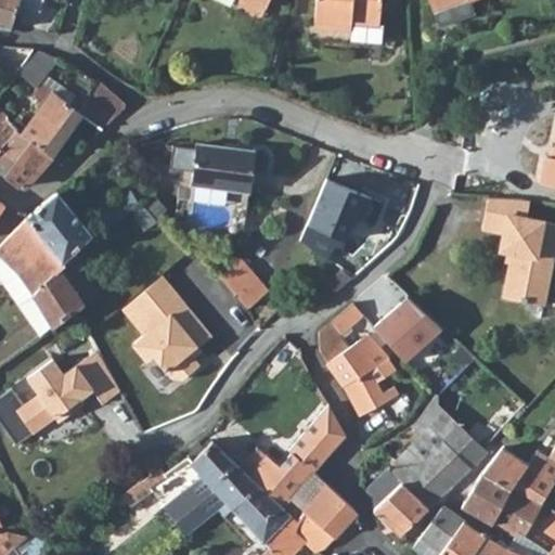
[(0,0),(0,25),(12,29),(20,5),(21,0),(0,0)]
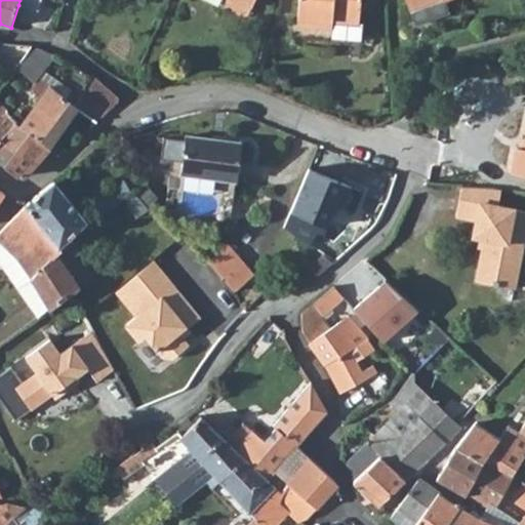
[(19,0),(18,5),(38,9),(41,0),(19,0)]
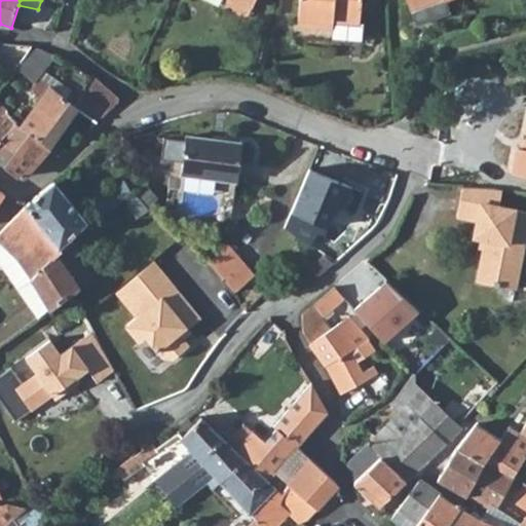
[(299,0),(297,24),(333,27),(333,20),(361,21),(362,0),(299,0)]
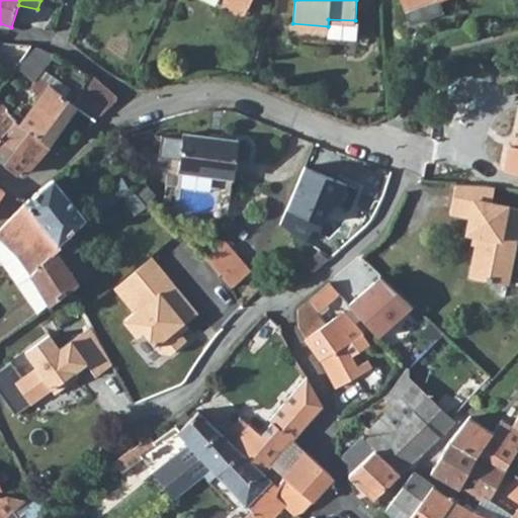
[(22,62),(17,70),(33,81),(54,53),(35,47),(32,46),(22,62)]
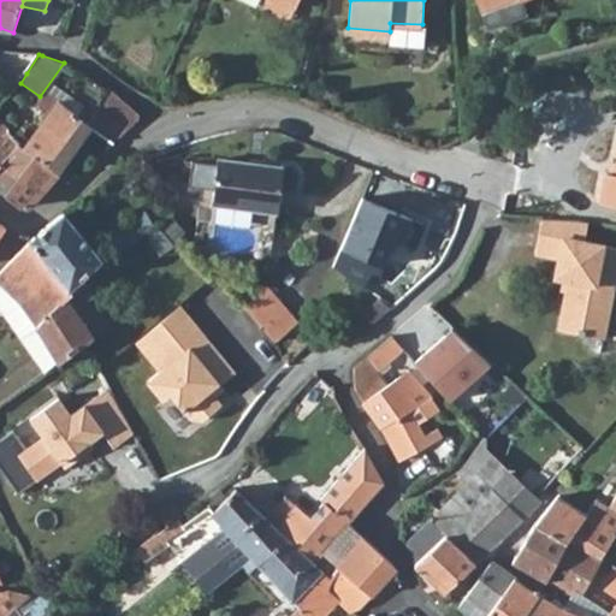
[(110,89),(100,104),(126,132),(137,122),(138,114),(110,89)]
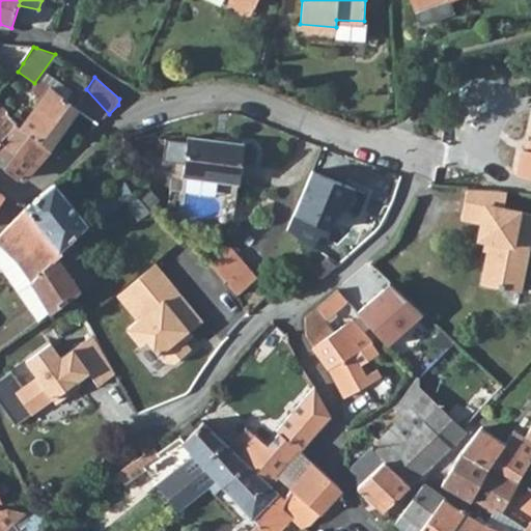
[(18,95),(5,113),(17,127),(21,130),(22,129),(30,134),(50,149),(78,111),(74,107),(50,89),(35,108),(18,95)]
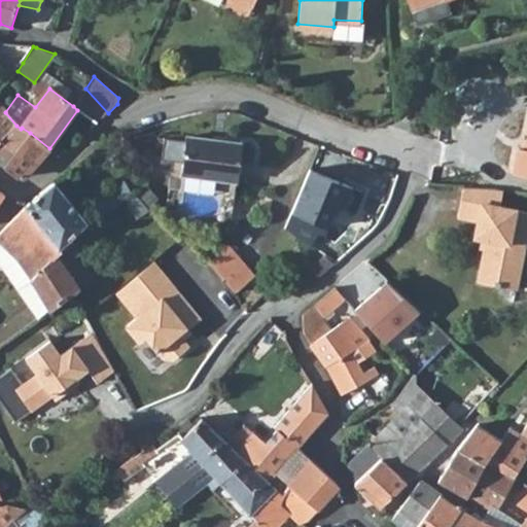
[(75,105),(73,106),(77,110),(98,124),(108,113),(85,89),(75,105)]
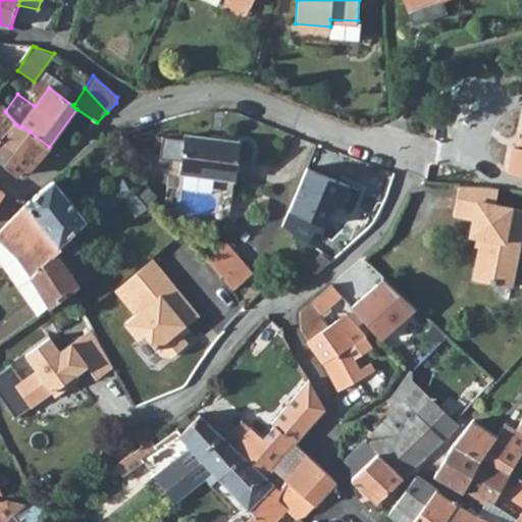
[(0,107),(0,141),(10,148),(14,152),(30,132),(21,126),(20,127),(16,124),(5,111),(0,107)]
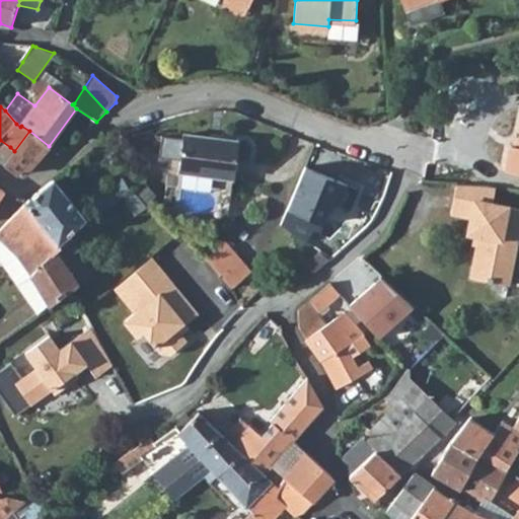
[(8,159),(4,165),(13,171),(17,173),(23,173),(27,172),(49,146),(29,131),(14,151),(8,159)]
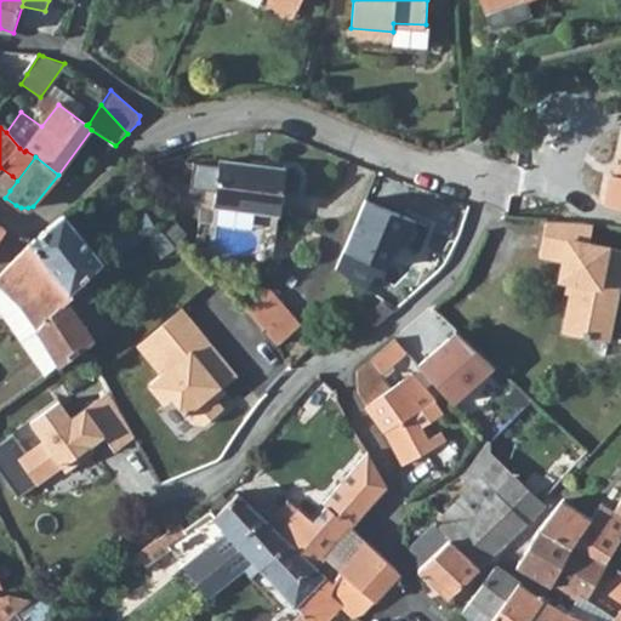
[(218,161),(214,206),(281,215),(286,170),(218,161)]
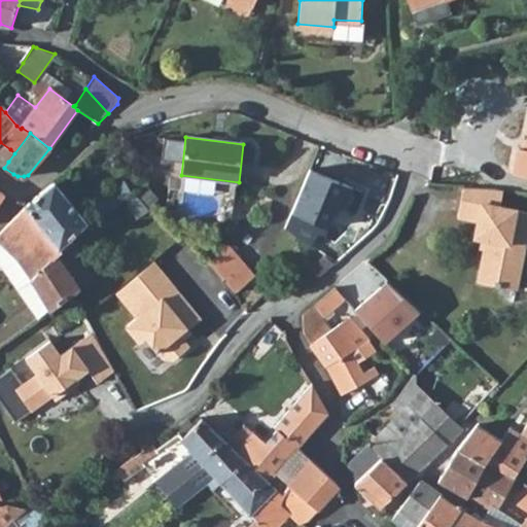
[(526,147),(522,147),(516,172),(526,174),(526,147)]
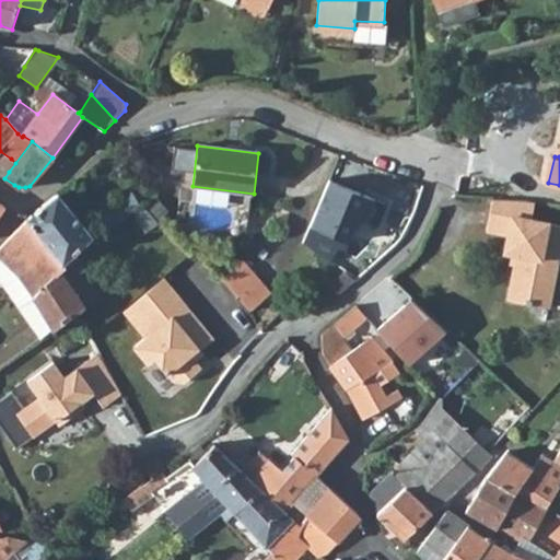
[(4,167),(0,172),(0,174),(4,178),(9,172),(4,167)]
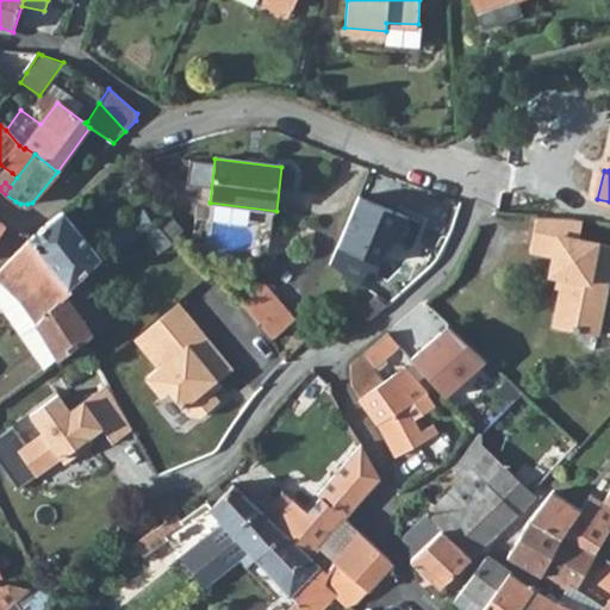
[(32,237),(30,238),(69,285),(70,285),(103,259),(99,255),(63,210),(45,225),(32,237)]
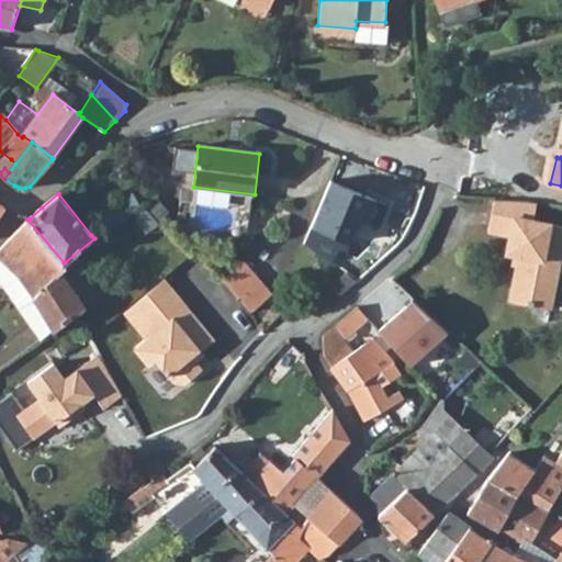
[(527,198),(491,195),(484,228),(510,234),(506,253),(520,255),(512,300),(552,307),(561,251),(561,224),(534,218),(537,200),(527,198)]
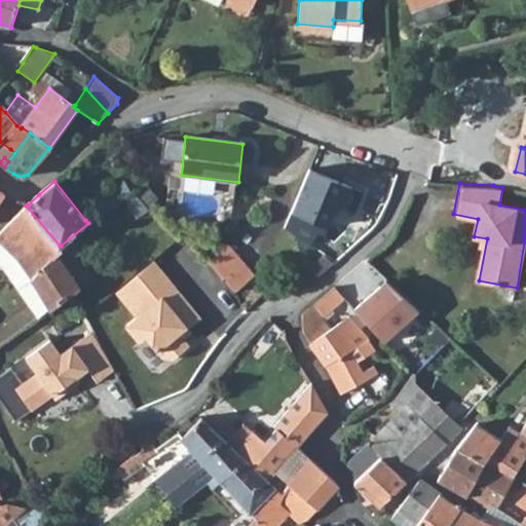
[(98,195),(105,208),(120,198),(112,186),(98,195)]
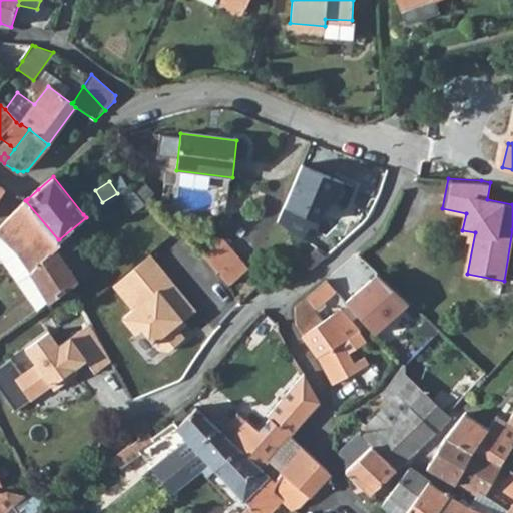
[(2,232),(0,233),(0,236),(18,253),(34,276),(50,303),(68,290),(80,282),(56,249),(63,244),(59,239),(58,239),(25,200),(1,228),(2,232)]
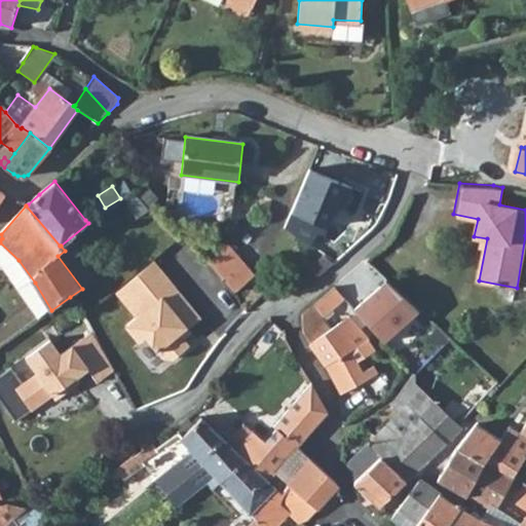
[(227,245),(205,263),(233,295),(255,276),(227,245)]
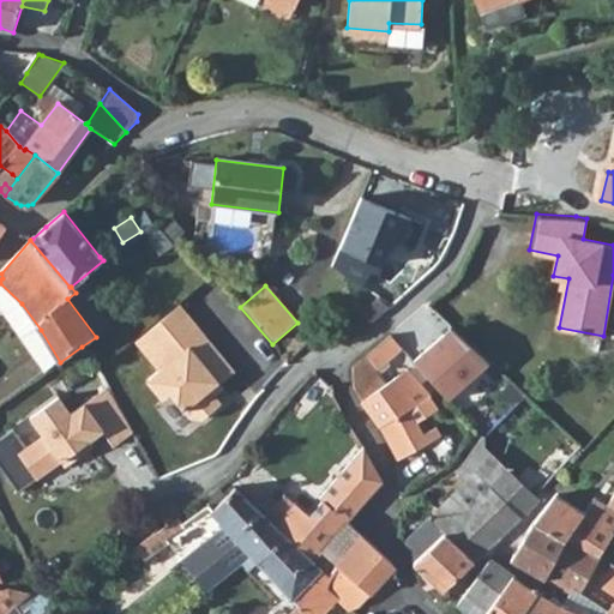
[(235,371),(181,304),(137,339),(161,369),(148,379),(163,398),(170,392),(191,417),(203,419),(222,403),(210,389),(218,383),(220,384),(235,371)]
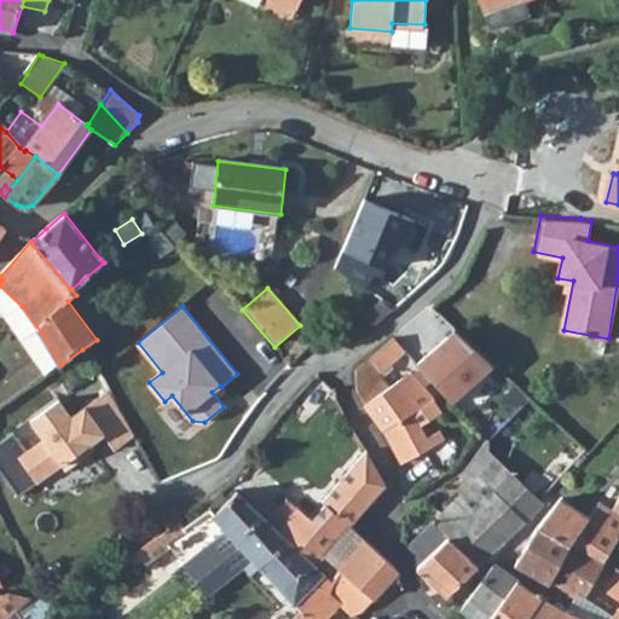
[(418,363),(458,401),(496,363),(456,324),(418,363)]
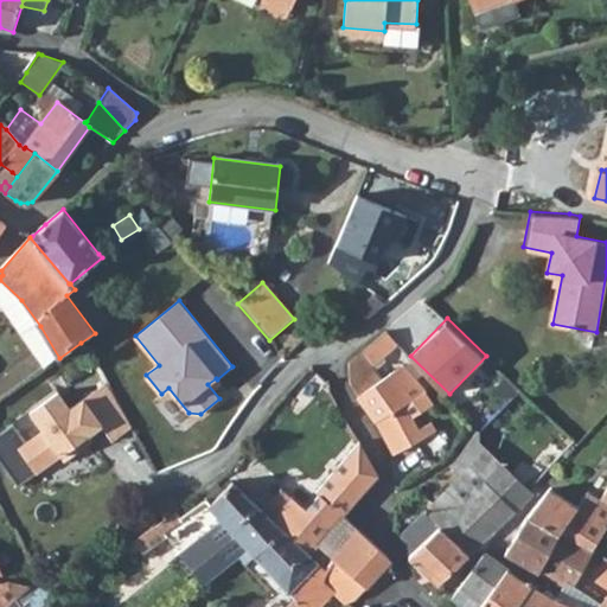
[(362,351),(370,363),(400,342),(389,327),(362,351)]
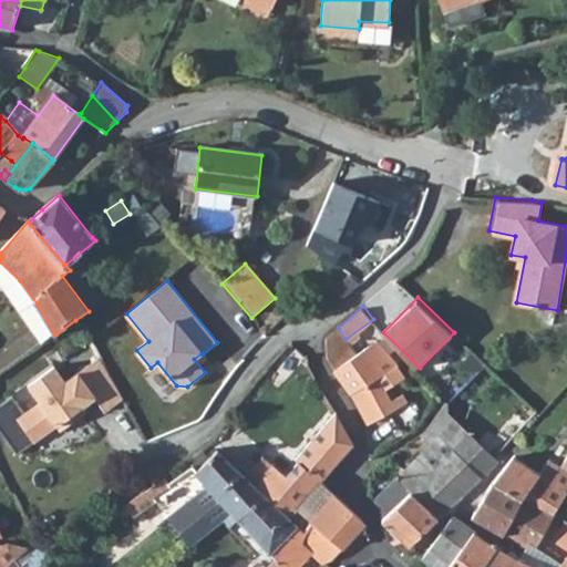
[(55,334),(53,336),(68,358),(89,341),(75,320),(55,334)]
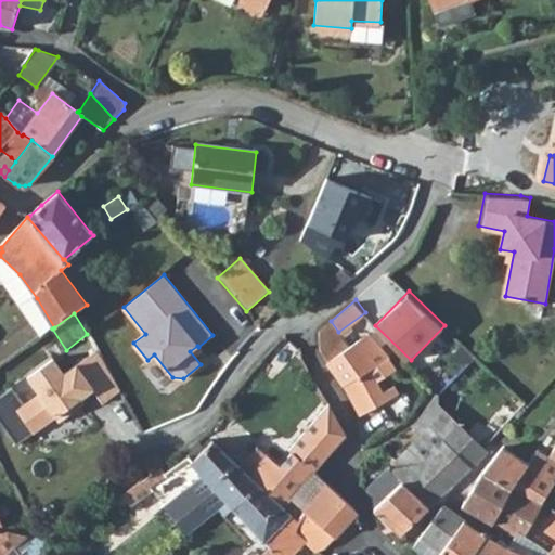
[(322,353),(327,362),(349,346),(338,332),(331,321),(319,331),(322,353)]
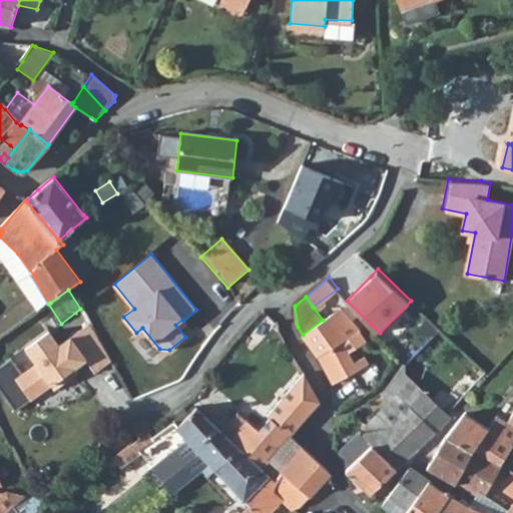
[(303,335),(315,358),(319,356),(348,339),(360,332),(342,308),(323,320),(303,335)]
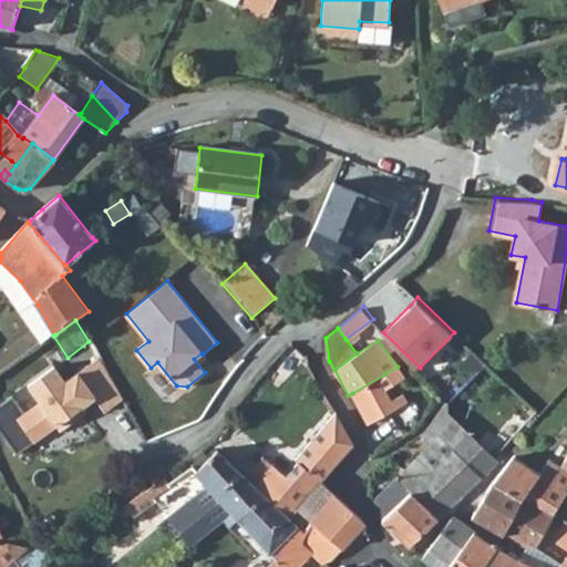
[(352,393),(348,395),(368,424),(406,401),(402,393),(391,400),(384,389),(404,377),(398,367),(384,374),(352,393)]
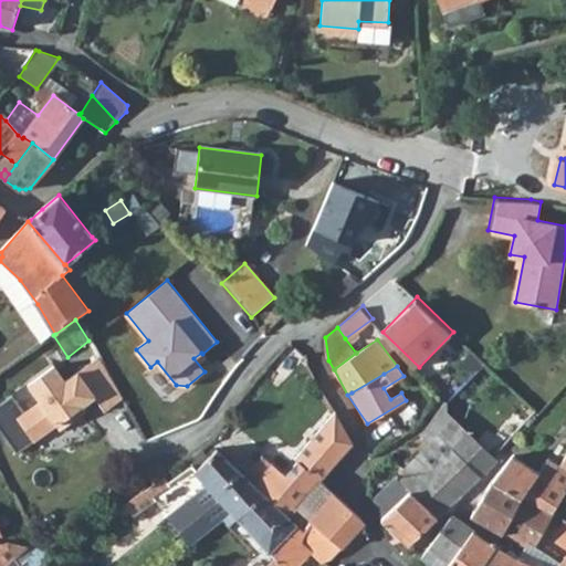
[(446,405),(431,422),(437,427),(442,431),(456,417),(446,405)]
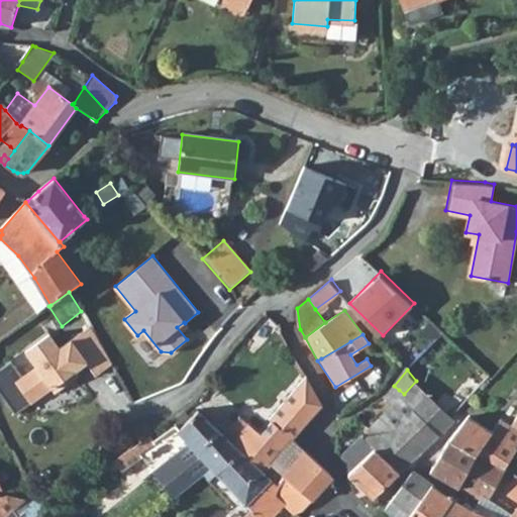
[(253,509),(261,516),(273,516),(285,505),(295,514),(298,511),(306,507),(313,500),(283,472),(274,482),(263,471),(292,439),(303,428),(324,406),(323,404),(314,389),(308,378),(269,419),(271,421),(260,433),(239,414),(223,432),(232,441),(241,450),(220,473),(253,509)]
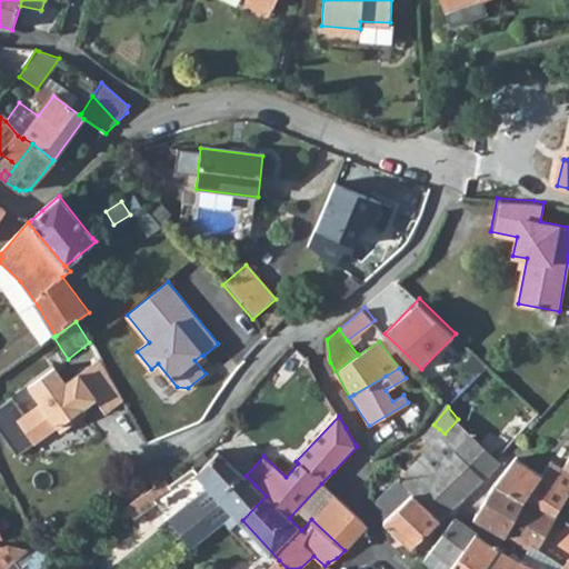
[(439,429),(427,442),(431,448),(407,472),(410,476),(421,486),(412,495),(439,520),(482,478),(455,452),(471,435),(458,419),(445,433),(439,429)]
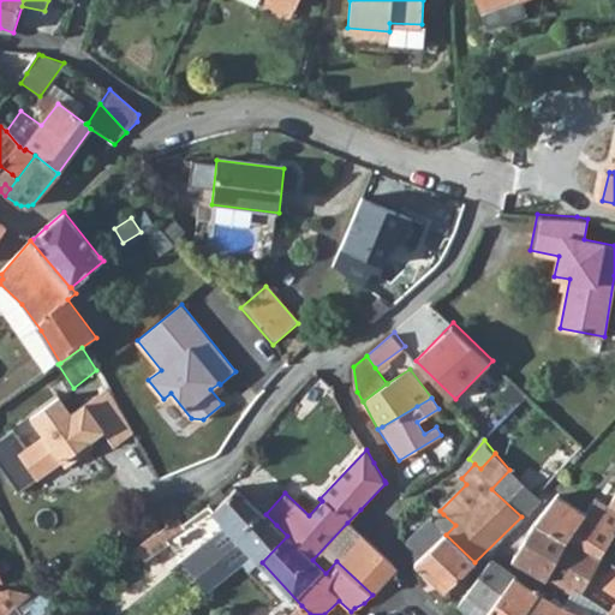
[(509,470),(491,489),(521,517),(541,499),(537,495),(509,470)]
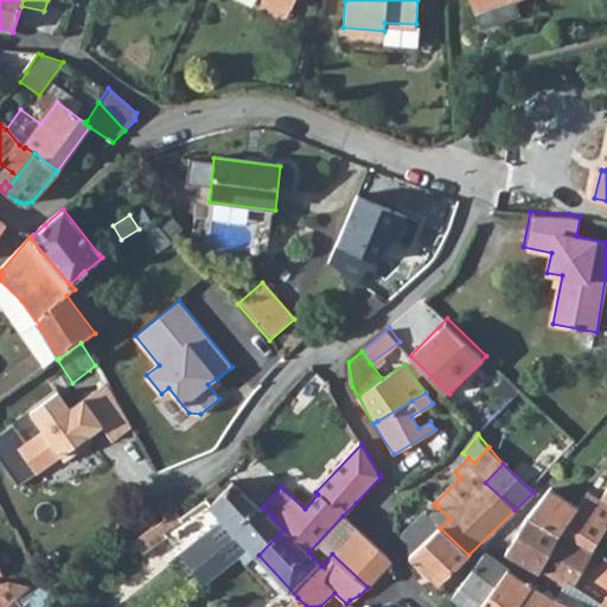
[(168,535),(208,582),(242,555),(250,563),(259,555),(283,529),(273,518),(262,508),(234,480),(213,502),(208,498),(198,503),(180,516),(178,511),(131,543),(135,550),(141,547),(145,551),(168,535)]
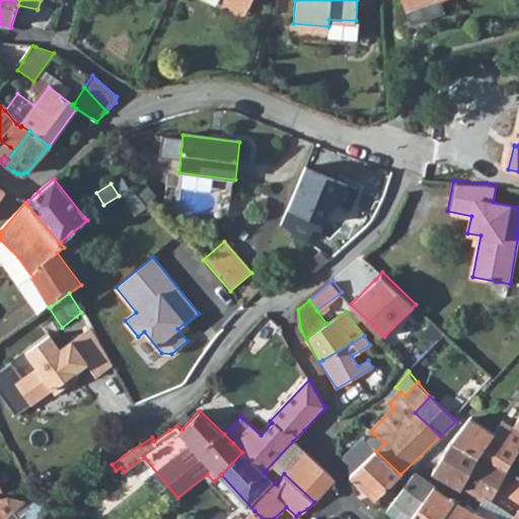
[(470,417),(452,442),(478,457),(506,472),(510,466),(518,452),(518,421),(514,429),(502,422),(494,435),(470,417)]
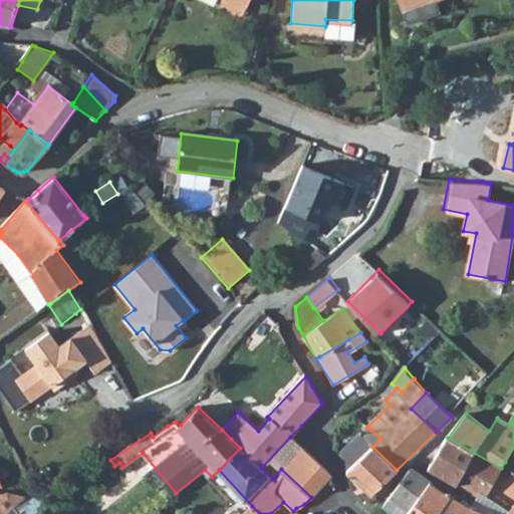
[(362,430),(337,447),(342,465),(347,472),(372,447),(380,439),(370,430),(366,434),(362,430)]
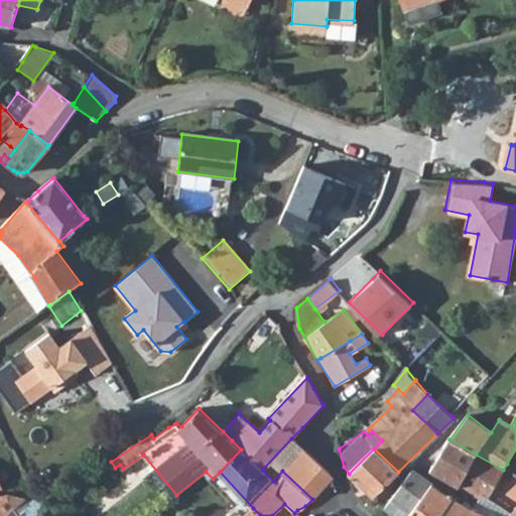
[(331,474),(291,438),(262,470),(273,481),(282,471),(312,499),(332,480),(333,476),(331,474)]
